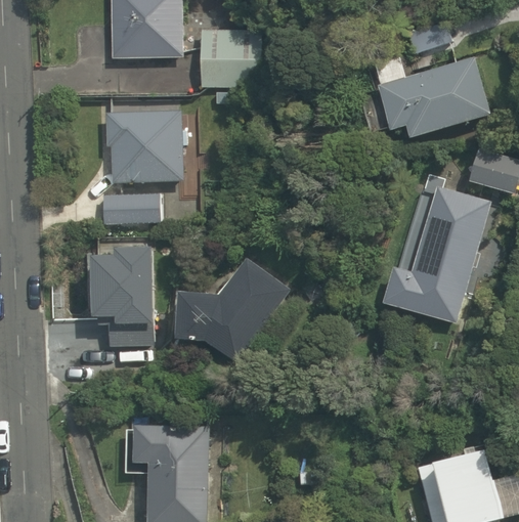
[(109,0),(111,56),(180,55),(178,0),(109,0)]
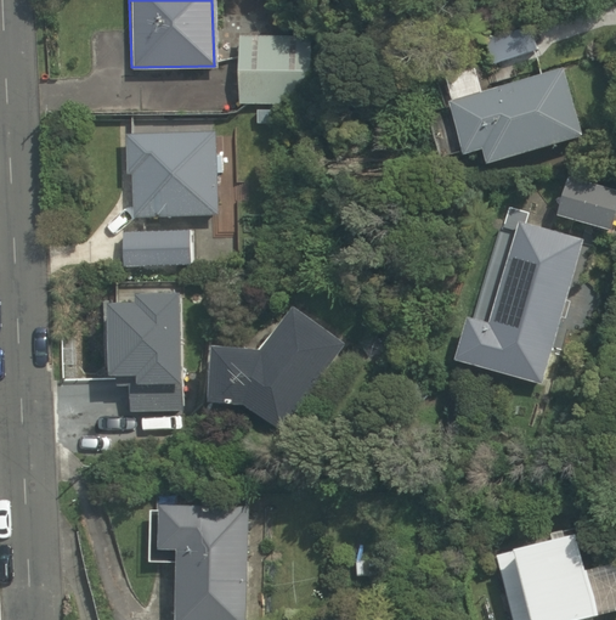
[(482,38),(491,63),(537,48),(527,22),(482,38)]
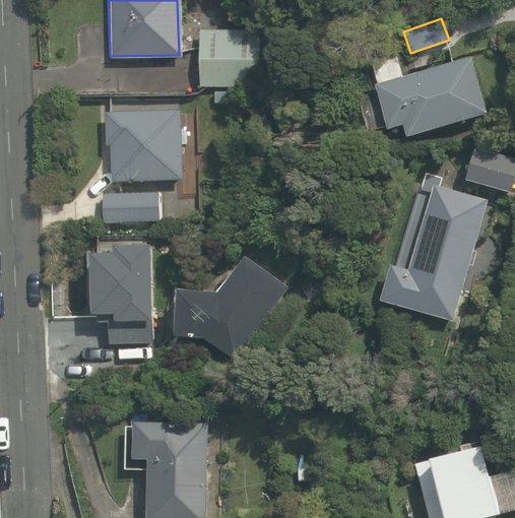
[(197,83),(254,85),(256,30),(199,28),(197,83)]
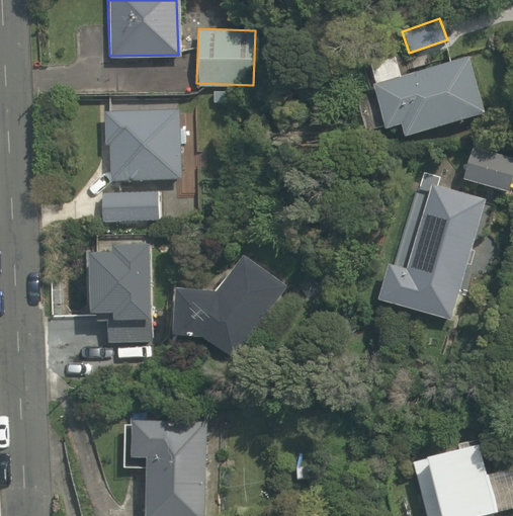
[(401,123),(405,137),(485,112),(467,56),(371,84),(385,129),(401,123)]
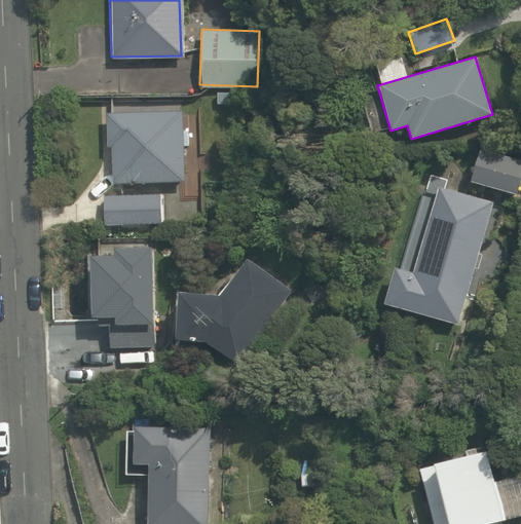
[(111,146),(112,184),(184,182),(182,110),(128,112),(127,98),(111,98),(111,112),(105,112),(106,146),(111,146)]
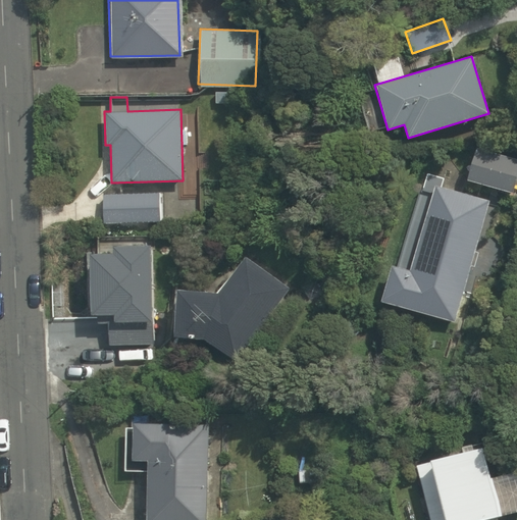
[(380,301),(453,321),(488,201),(434,185),(422,223),(409,220),(396,266),(392,265),(380,301)]
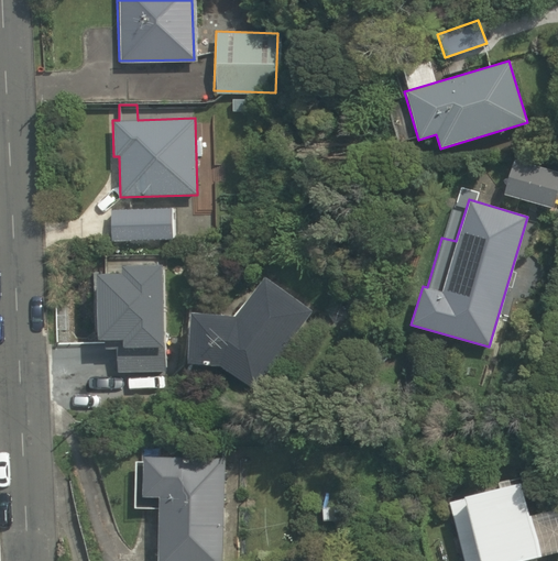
[(123,241),(172,242),(172,208),(124,208),(123,241)]
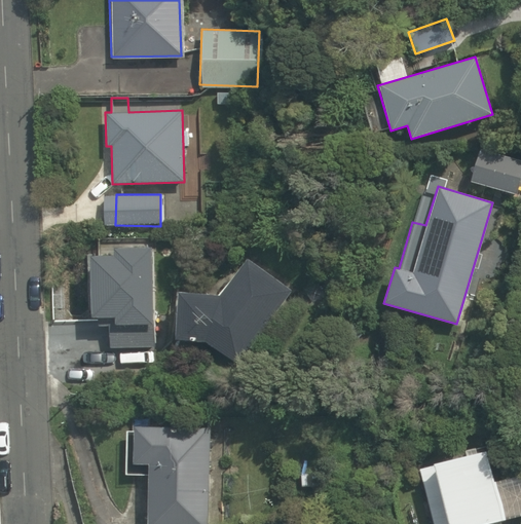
[(206,341),(235,363),(289,289),(247,259),(221,295),(180,291),(175,339),(206,341)]
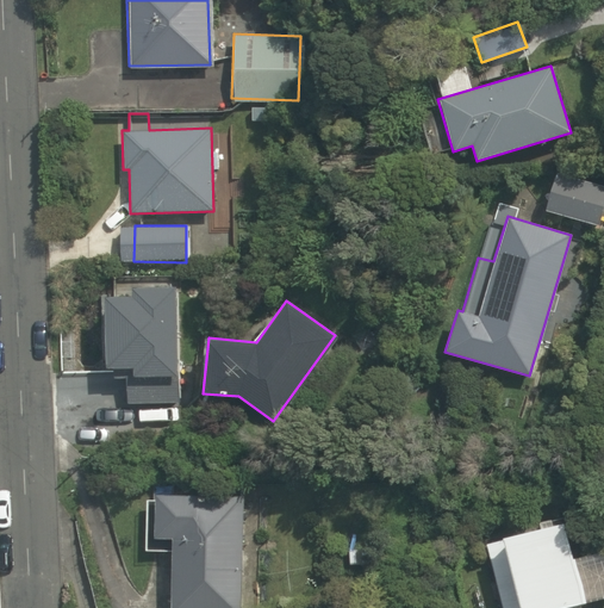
[(164,498),(163,544),(179,544),(175,607),(249,607),(254,501),(164,498)]
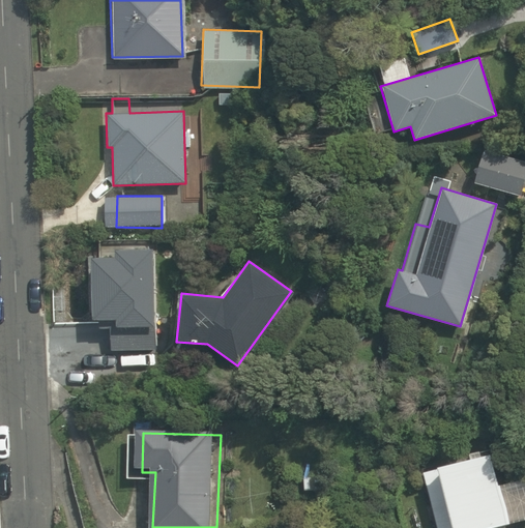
[(482,438),(413,456),(431,527),(464,527),(524,512),(524,467),(491,476),(482,438)]
